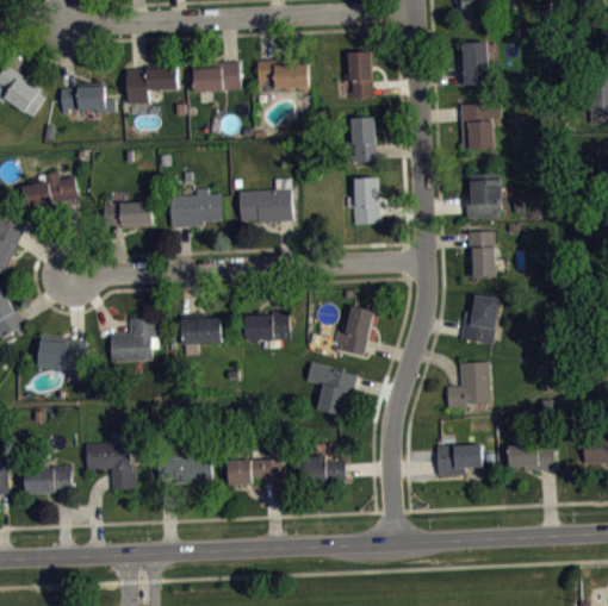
[(482,0),(483,23),(461,23),(461,10),(460,10),(459,0),(482,0)]
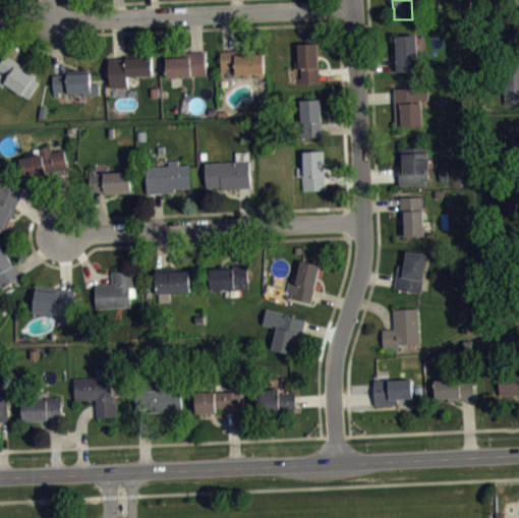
[(394,36),(414,35),(415,72),(391,72),(390,50),(394,50),(394,36)]
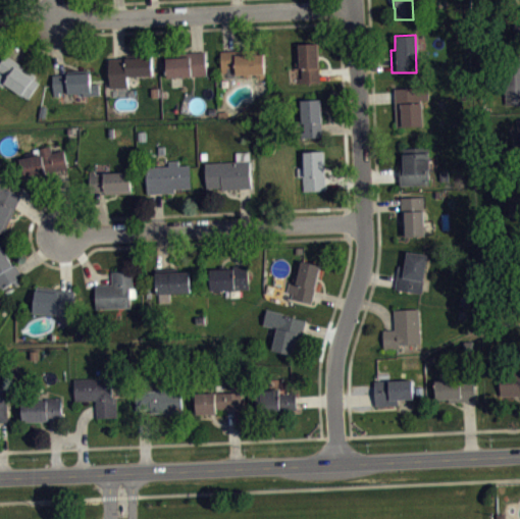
[(296,46),(316,45),(318,84),(296,85),(296,80),(300,79),(299,70),(294,71),(293,60),(297,60),(296,46)]
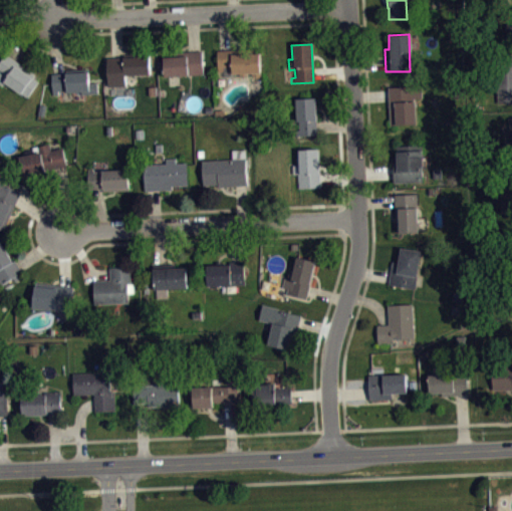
[(215,51),(232,50),(232,54),(258,52),(259,76),(251,77),(250,74),(247,74),(247,77),(238,77),(238,75),(231,75),(230,69),(222,69),(222,72),(216,72),(215,51)]
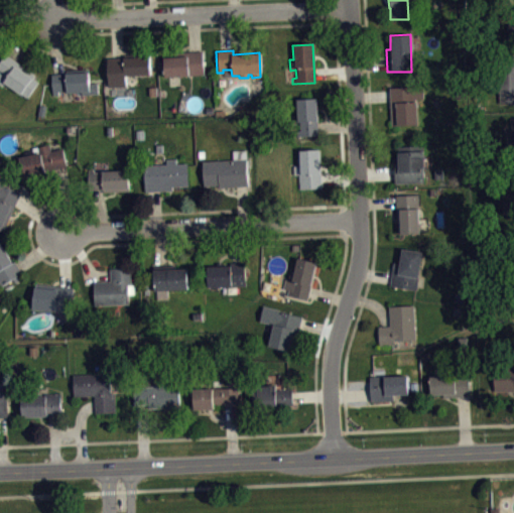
[(164,79),(203,76),(202,52),(183,53),(183,57),(162,58),(164,79)]
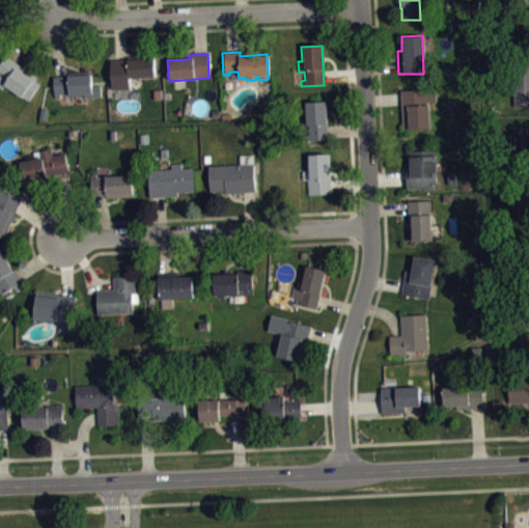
[(109,61),(110,91),(129,90),(128,79),(154,78),(152,56),(126,57),(126,60),(109,61)]
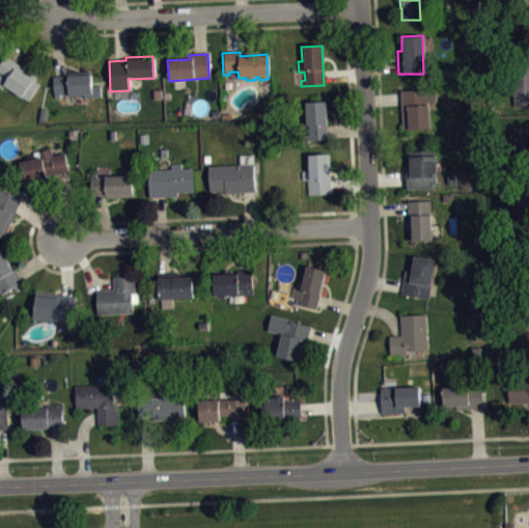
[(0,63),(4,57),(40,81),(26,103),(6,89),(4,92),(0,89),(0,63)]
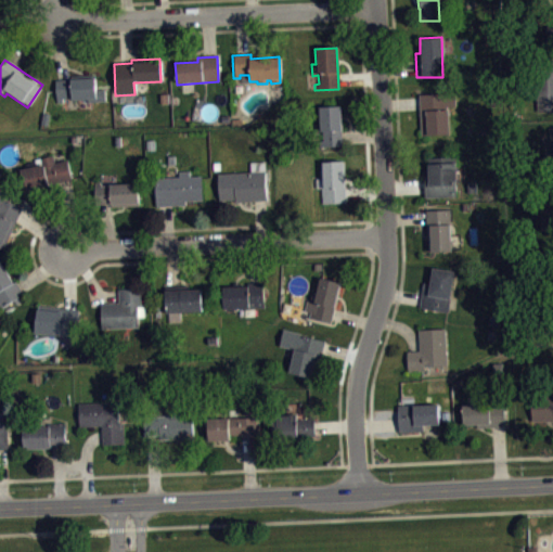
[(552,111),(535,112),(534,67),(552,67),(552,111)]
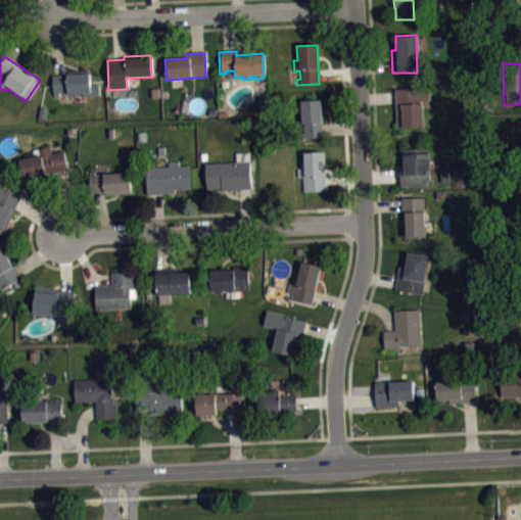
[(52,76),(65,75),(89,74),(90,87),(97,86),(98,94),(96,94),(96,96),(82,97),(82,94),(67,95),(67,93),(58,94),(59,98),(53,98),(52,76)]
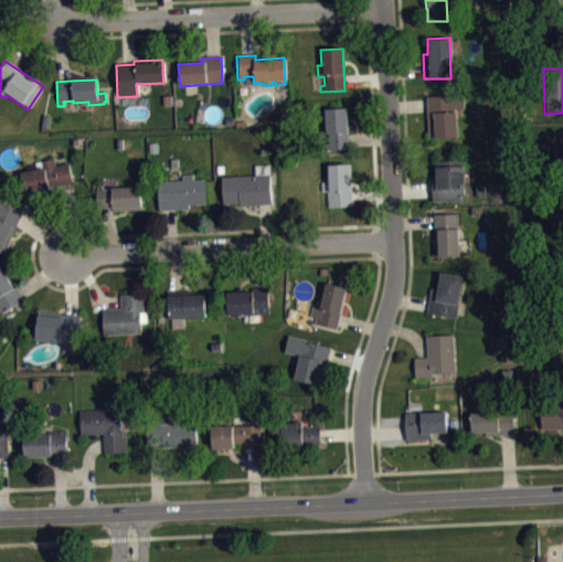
[(427,139),(456,138),(455,109),(463,109),(461,95),(425,97),(427,139)]
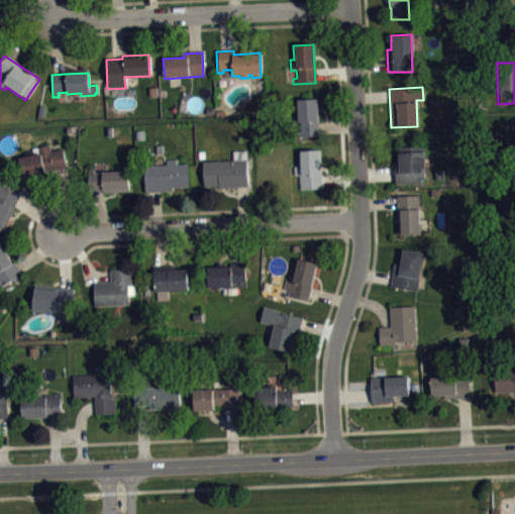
[(295,99),(315,98),(318,135),(296,136),(296,131),(300,131),(299,122),(297,122),(295,99)]
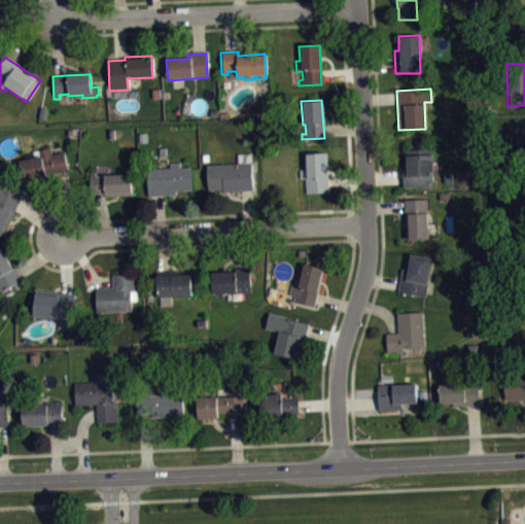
[(524,121),(521,123),(522,137),(516,137),(517,152),(524,152),(524,121)]
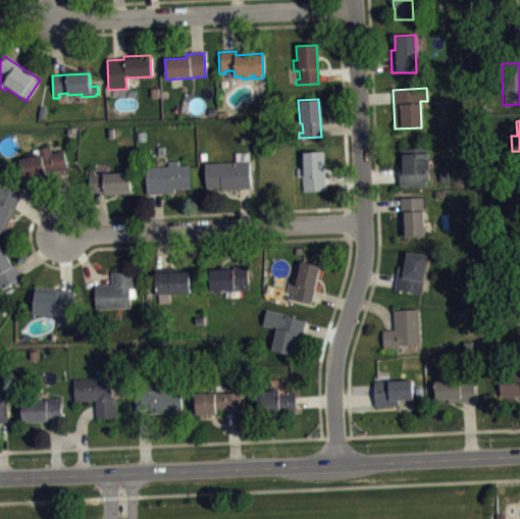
[(16,161),(21,182),(65,170),(61,151),(50,154),(48,147),(31,151),(32,157),(16,161)]
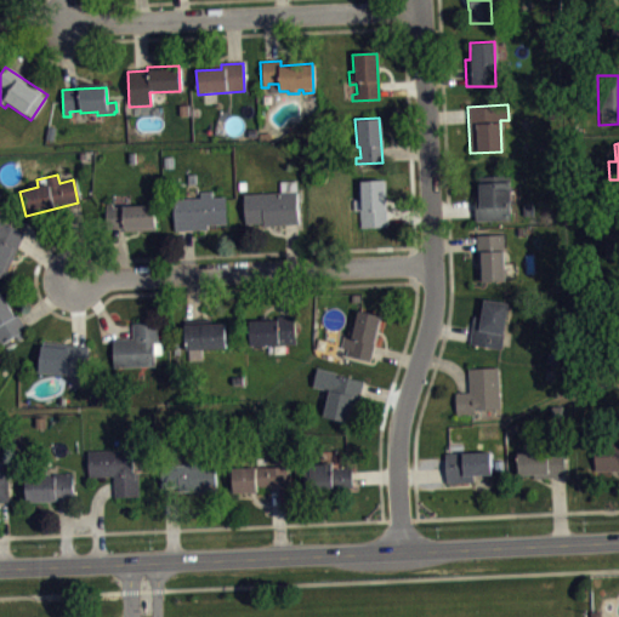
[(477,177),(509,176),(510,209),(509,209),(509,221),(473,222),(472,198),(478,198),(477,177)]
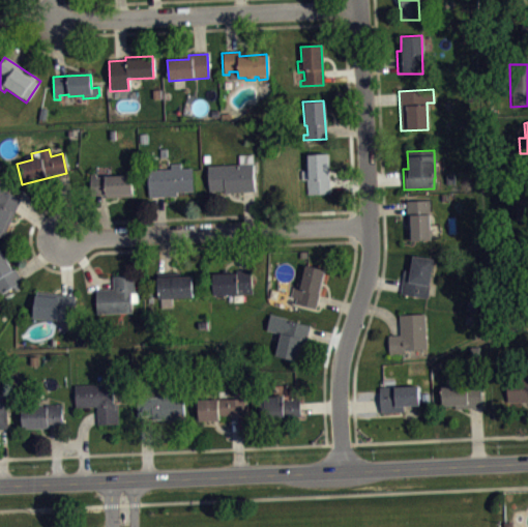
[(305,196),(328,195),(326,154),(305,155),(305,164),(303,164),(303,172),(299,172),(300,180),(304,180),(305,196)]
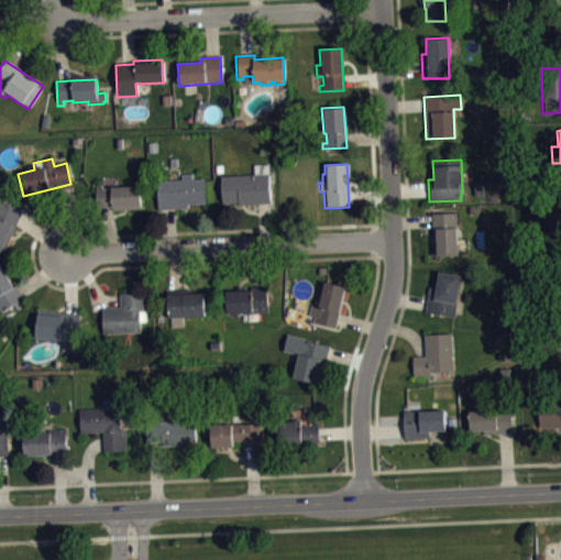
[(219,178),(221,205),(238,204),(238,206),(270,205),(267,165),(253,166),(253,176),(219,178)]
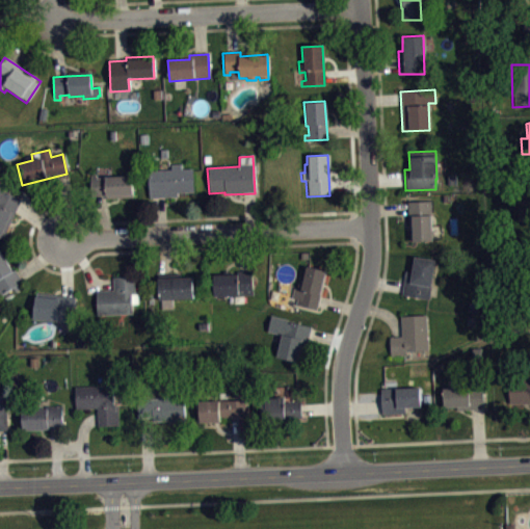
[(147,199),(176,199),(176,194),(192,193),(191,170),(180,170),(180,165),(169,165),(169,170),(147,172),(147,199)]
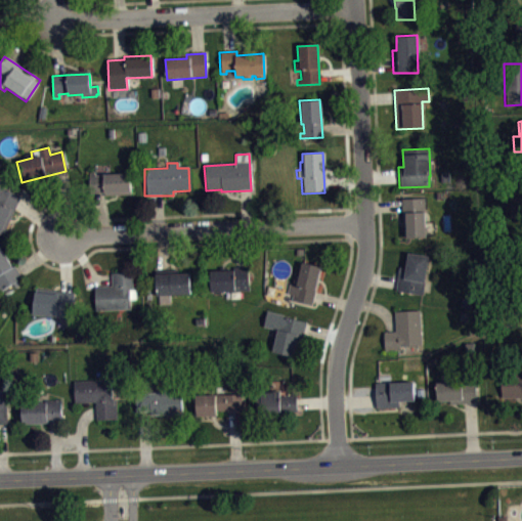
[(87,173),(88,194),(102,193),(102,197),(130,196),(128,174),(93,176),(92,172),(87,173)]
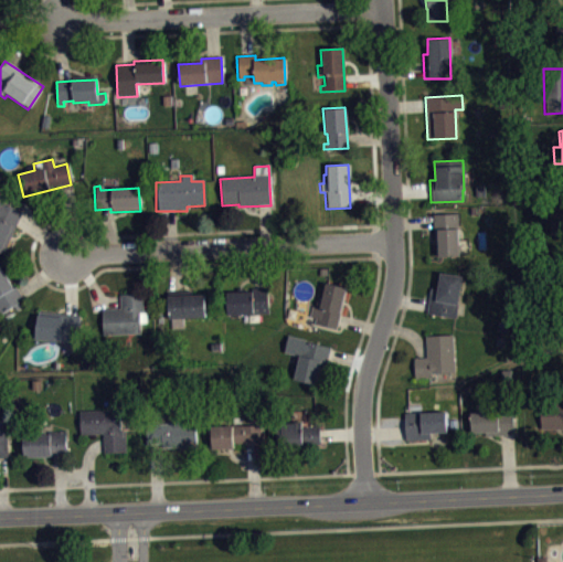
[(0,253),(1,254),(21,212),(0,202),(0,253)]
